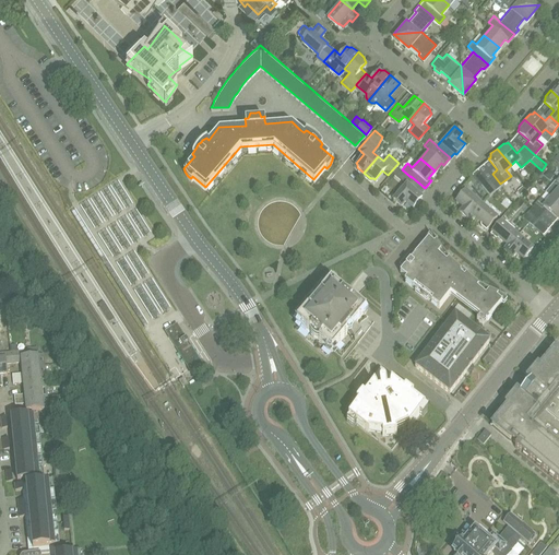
[(489,193),(495,188),(486,178),(477,167),(472,172),(480,182),(489,193)]
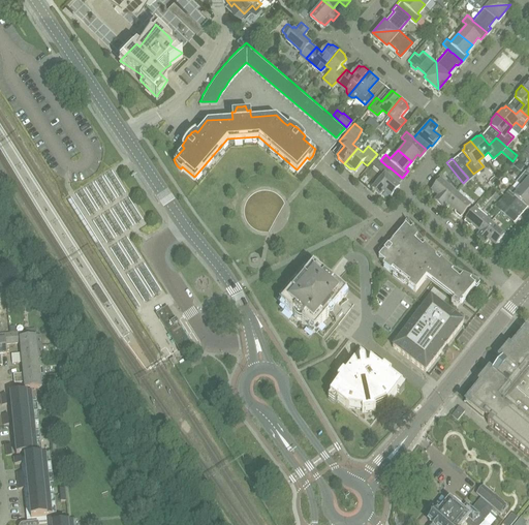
[(461,167),(460,168),(468,178),(473,174),(466,164),(461,167)]
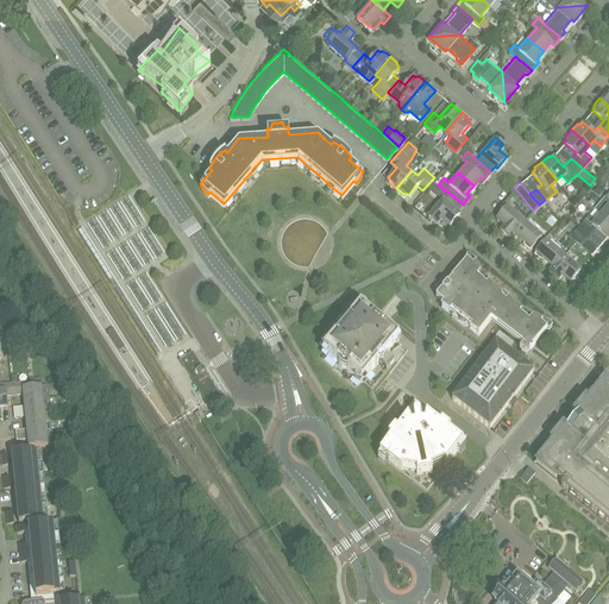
[(601,212),(608,219),(608,190),(608,189),(594,206),(601,212)]
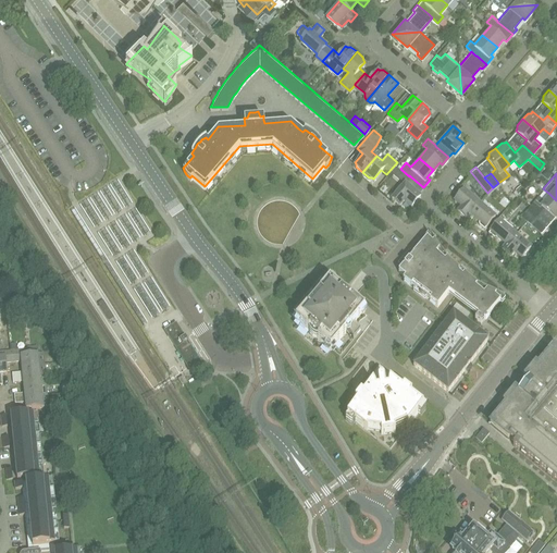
[(418,192),(423,187),(409,175),(409,176),(392,196),(399,203),(404,198),(411,205),(420,194),(418,192)]
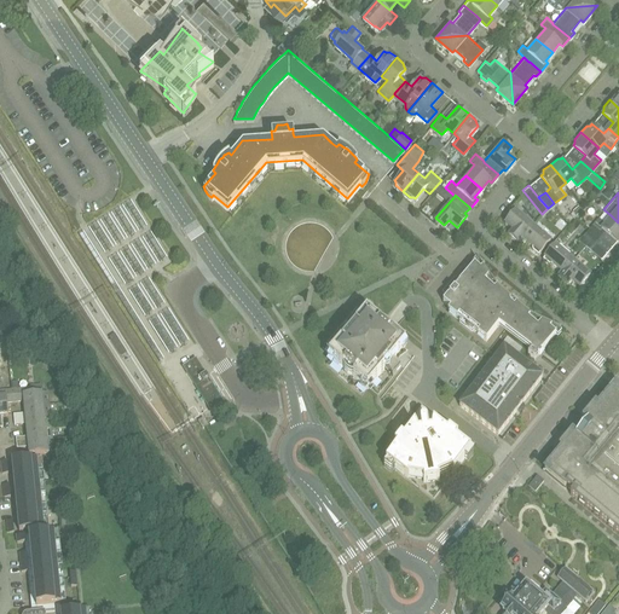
[(518,239),(522,235),(532,222),(515,208),(504,220),(513,226),(508,232),(518,239)]
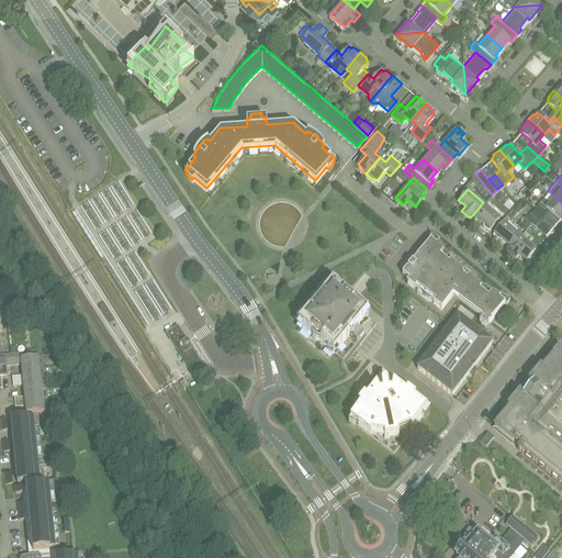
[(535,205),(546,214),(550,209),(560,218),(561,216),(561,215),(561,202),(554,196),(550,201),(543,196),(535,205)]
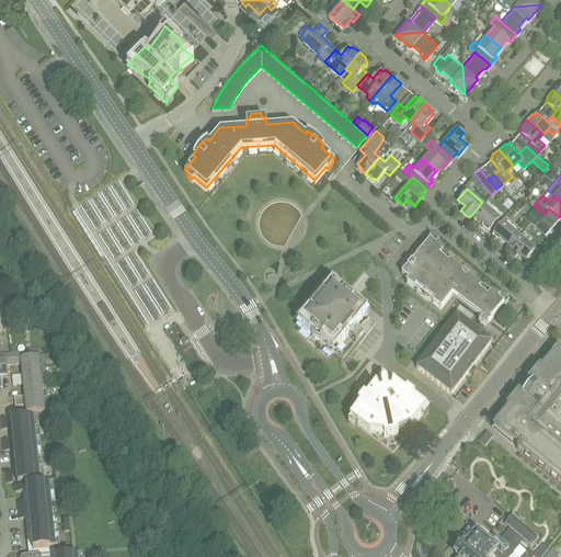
[(473,213),(482,220),(482,224),(488,228),(499,216),(482,202),(473,213)]
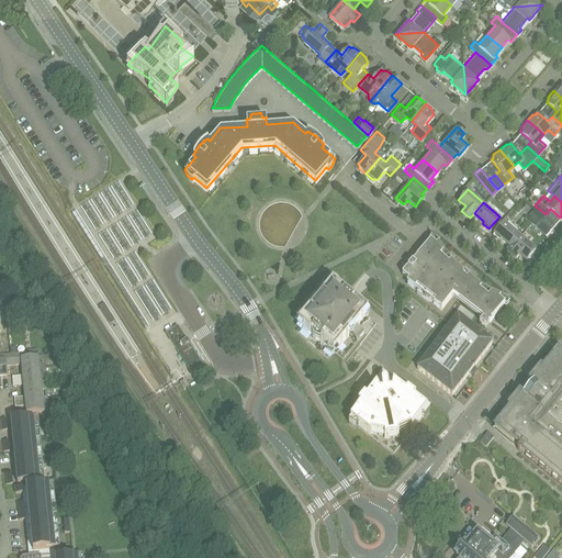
[(535,205),(530,211),(540,220),(546,214),(535,205)]
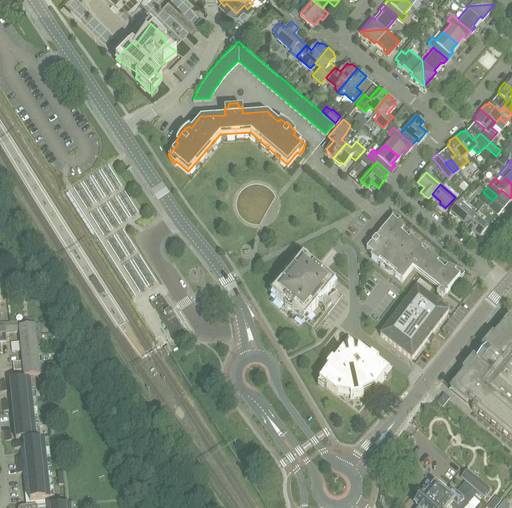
[(488,205),(492,200),(483,192),(479,197),(488,205)]
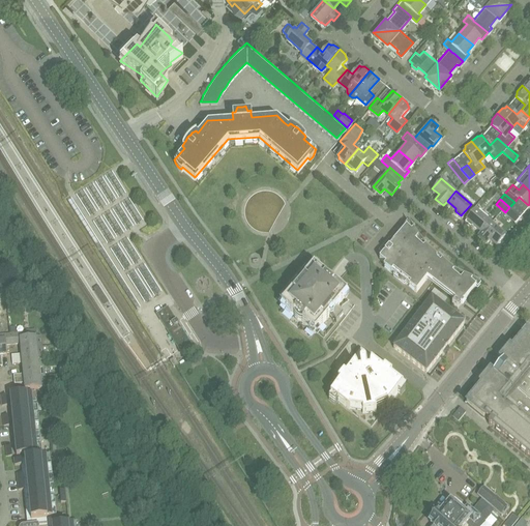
[(481,230),(491,221),(475,207),(465,218),(470,224),(473,223),(481,230)]
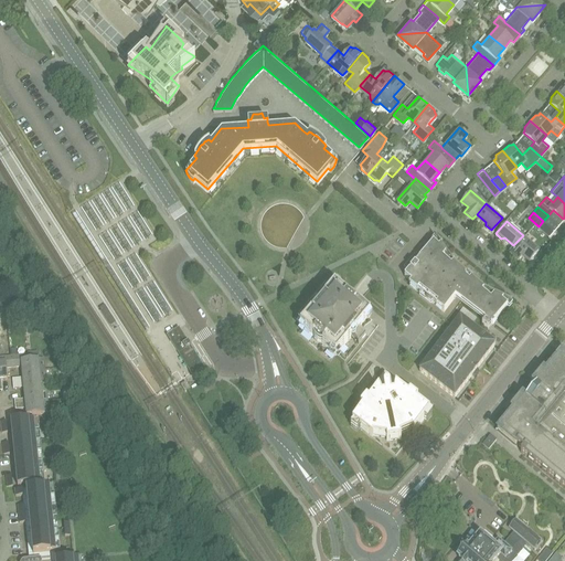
[(450,299),(455,294),(461,298),(484,316),(481,320),(488,325),(492,319),(493,319),(500,310),(510,299),(503,295),(483,286),(452,260),(436,235),(424,249),(420,254),(418,255),(416,253),(413,256),(406,260),(406,261),(406,262),(406,263),(409,266),(404,273),(411,278),(408,282),(444,308),(450,299)]
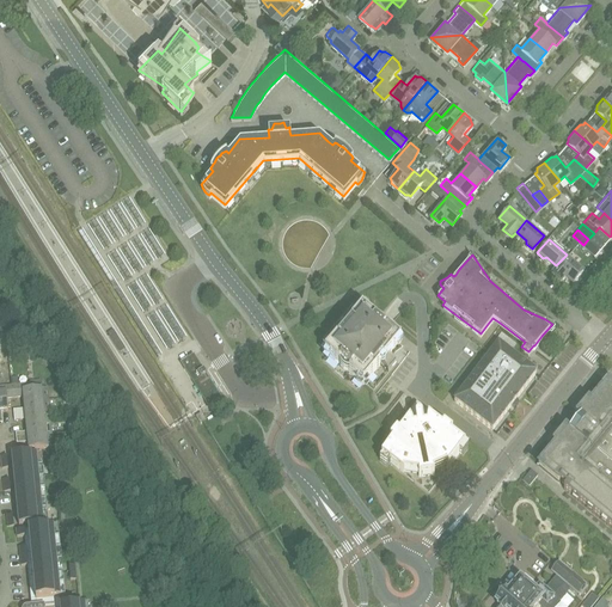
[(556,265),(551,271),(561,279),(564,274),(573,280),(583,269),(567,255),(556,265)]
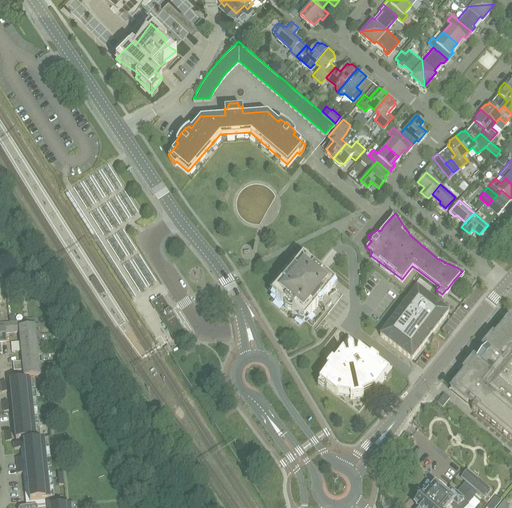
[(273,289),(272,290),(273,291),(303,317),(303,318),(320,300),(325,307),(332,299),(329,297),(325,293),(335,282),(333,281),(337,276),(327,268),(323,264),(319,261),(308,252),(305,256),(303,254),(301,256),(273,289)]
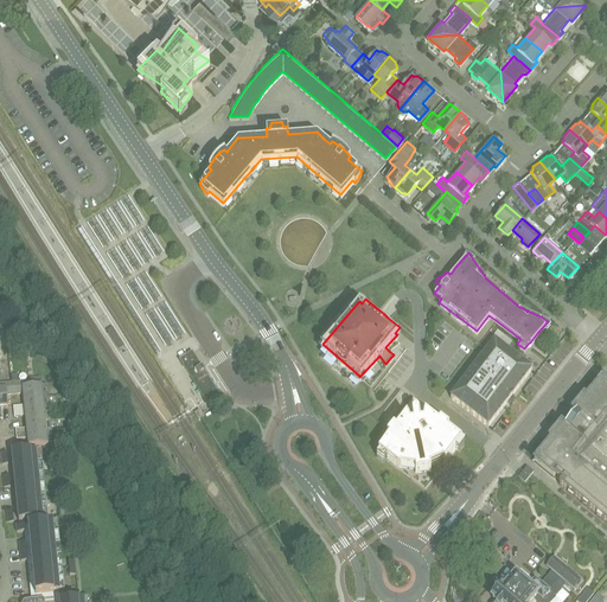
[(531,366),(494,337),(486,347),(481,353),(454,389),(451,395),(487,423),(489,421),(494,414),(496,414),(496,412),(498,409),(499,408),(506,399),(508,398),(510,399),(511,401),(513,397),(515,395),(512,391),(519,382),(521,380),(523,377),(523,378),(524,376),(531,366)]
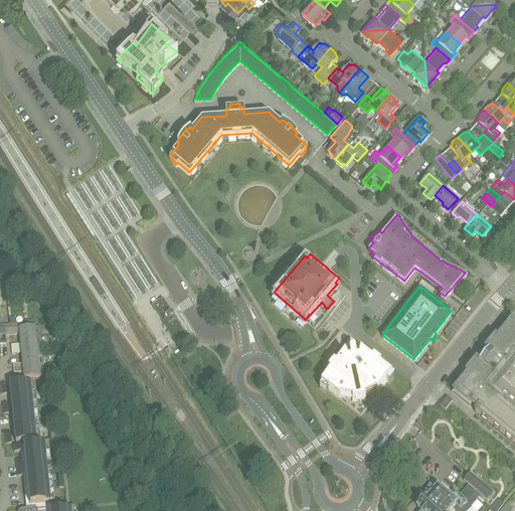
[(9,321),(10,332),(19,331),(20,335),(40,333),(39,324),(35,324),(34,316),(25,317),(26,320),(9,321)]
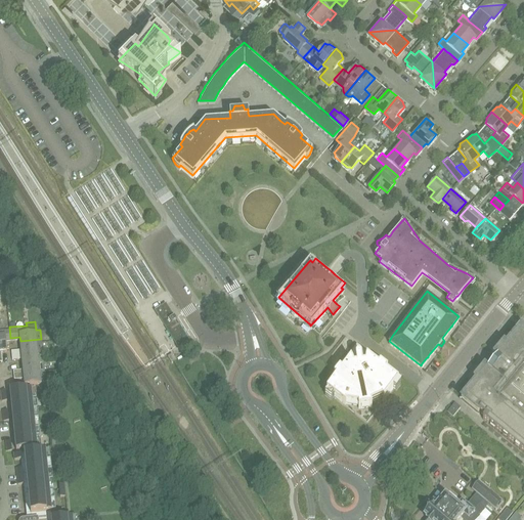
[(523,328),(521,326),(515,334),(508,342),(504,339),(492,352),(496,356),(492,361),(488,366),(484,362),(473,376),(477,379),(470,388),(464,395),(466,397),(478,408),(484,414),(483,416),(523,449),(523,328)]
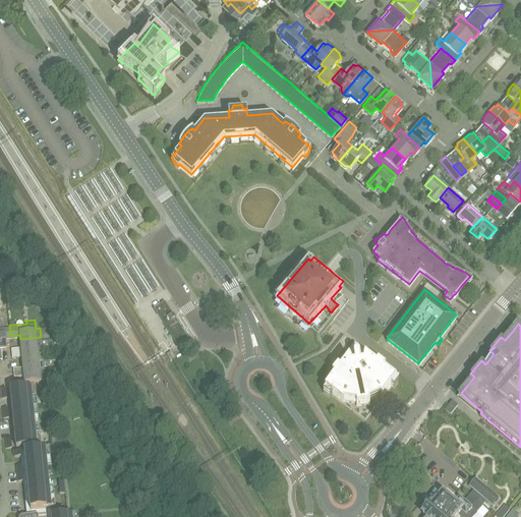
[(10,336),(9,325),(0,326),(0,356),(2,356),(1,347),(7,346),(6,336),(10,336)]
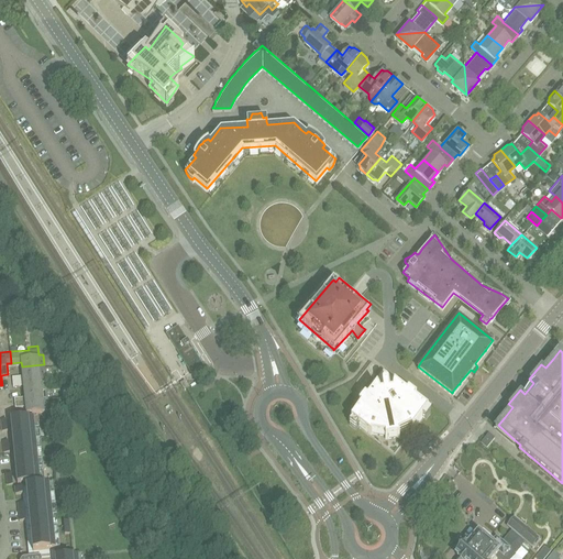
[(45,375),(44,364),(22,366),(22,373),(12,373),(12,379),(45,375)]
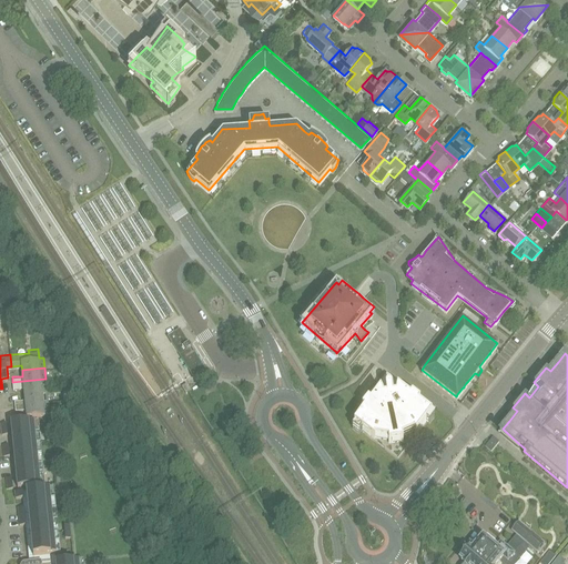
[(354,421),(374,436),(397,454),(432,411),(418,401),(419,399),(412,392),(411,394),(403,389),(401,386),(392,380),(387,376),(385,380),(371,400),(368,398),(365,402),(362,405),(364,408),(354,421)]
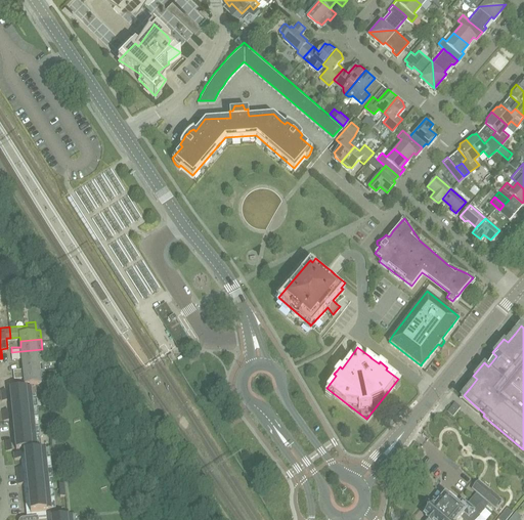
[(42,349),(11,352),(12,356),(22,355),(23,361),(43,359),(42,349)]
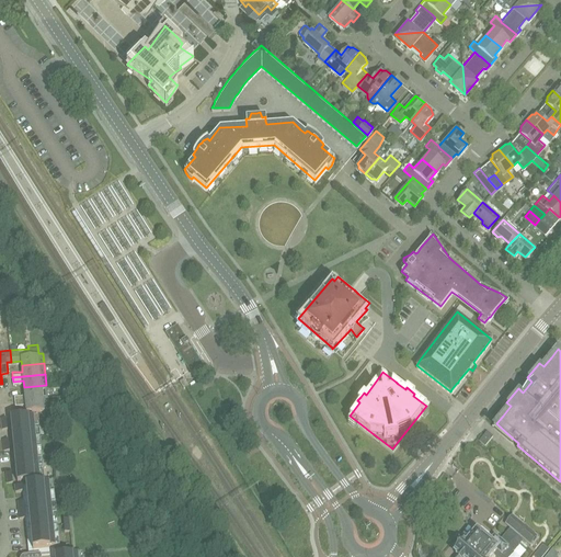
[(184,375),(180,378),(183,385),(186,384),(189,383),(184,375)]
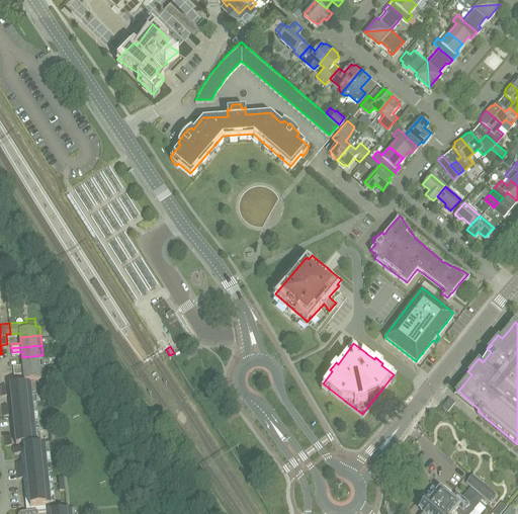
[(42,355),(22,357),(22,362),(13,363),(13,367),(44,364),(42,355)]
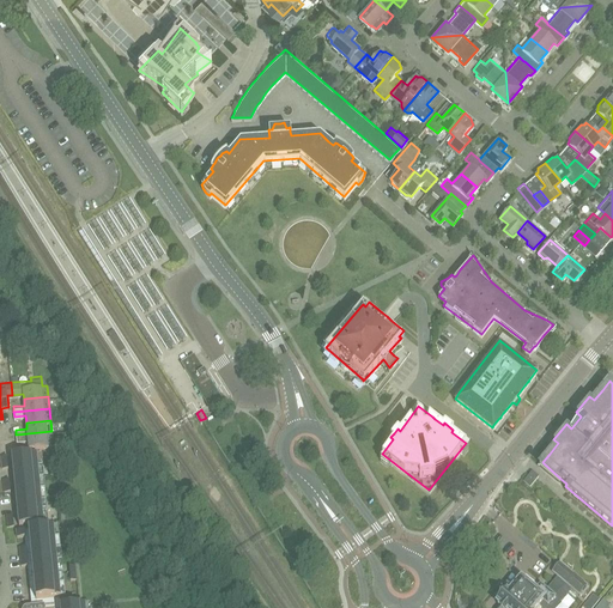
[(52,431),(16,435),(17,439),(28,438),(28,445),(53,444),(52,431)]
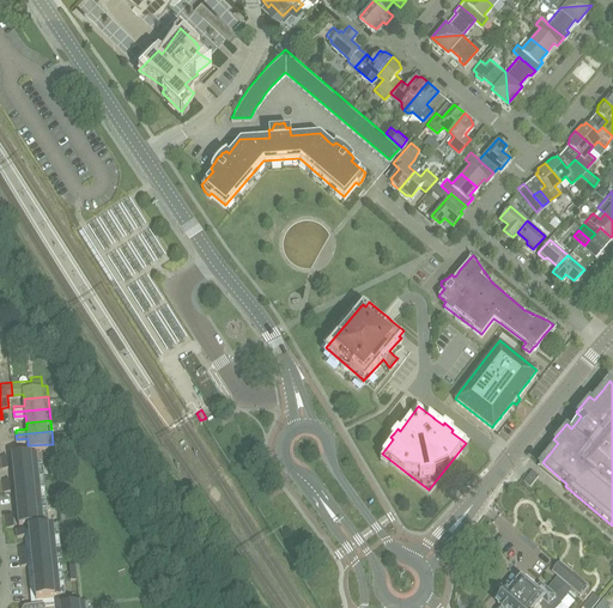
[(12,451),(14,475),(38,473),(36,449),(12,451)]
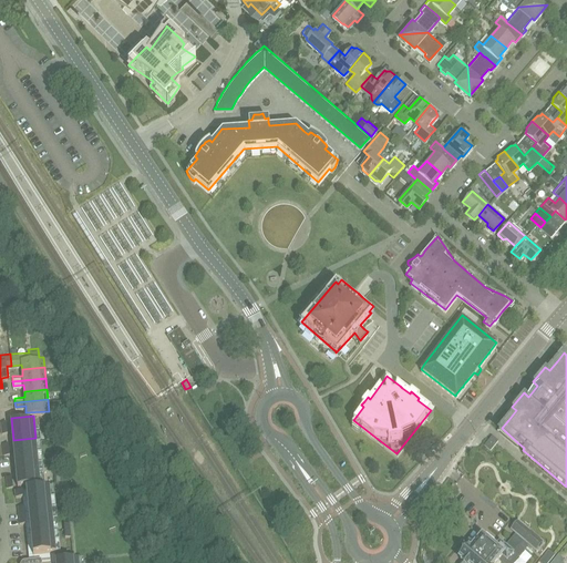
[(497,438),(492,432),(483,442),(490,447),(497,438)]
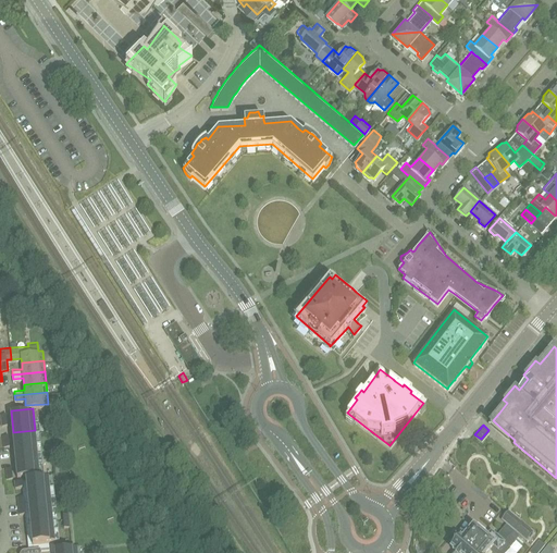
[(13,432),(15,453),(17,475),(39,472),(35,430),(13,432)]
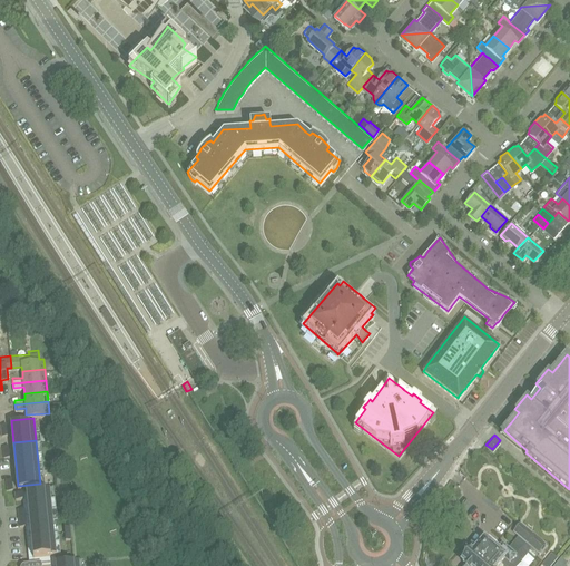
[(40,565),(51,564),(50,554),(56,554),(49,487),(27,489),(33,562),(25,563),(23,563),(22,563),(22,564),(21,564),(21,565),(20,565),(40,565)]
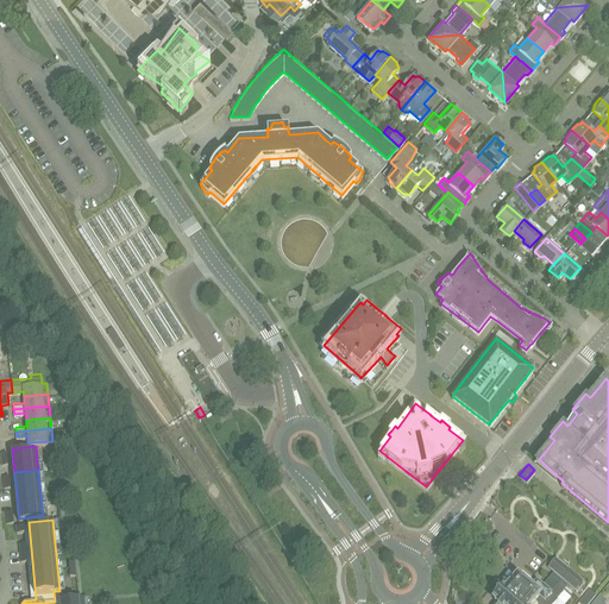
[(582,578),(557,557),(550,565),(575,586),(582,578)]
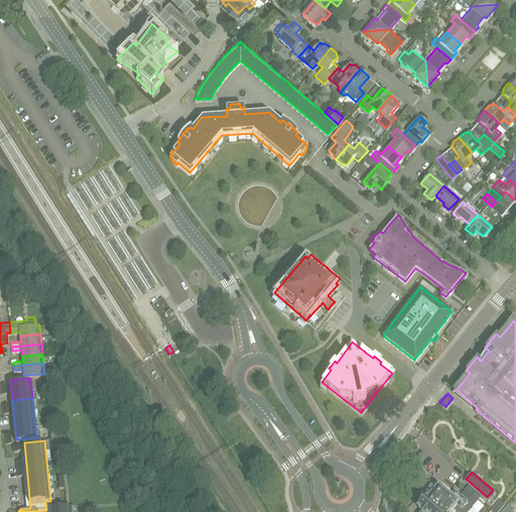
[(469,483),(461,494),(455,489),(450,492),(446,489),(444,492),(438,486),(430,496),(428,498),(426,497),(424,499),(422,497),(418,502),(420,504),(418,506),(421,508),(418,511),(447,511),(453,506),(460,511),(465,511),(481,494),(469,483)]
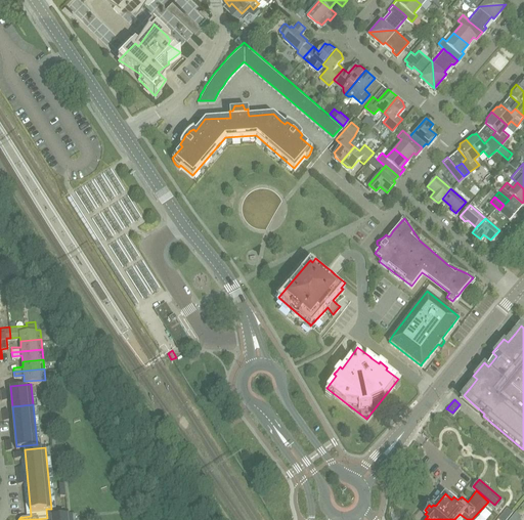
[(501,512),(498,515),(504,519),(513,509),(507,505),(501,512)]
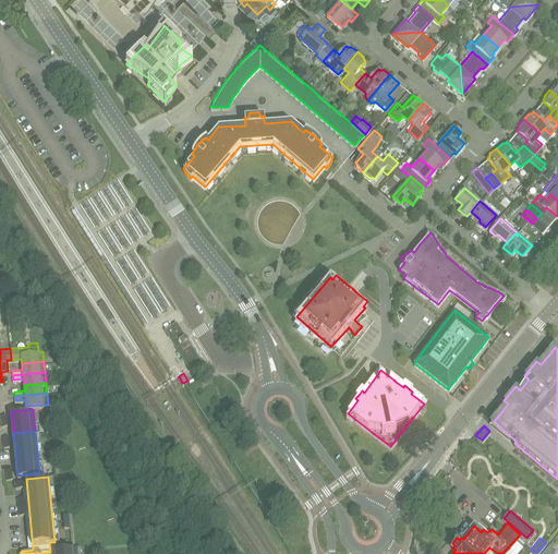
[(550,540),(538,553),(556,553),(552,542),(550,540)]
